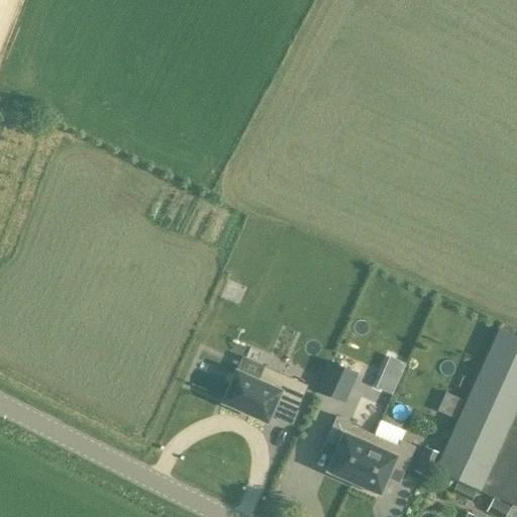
[(516,336),(498,328),(442,451),(441,451),(433,471),(451,479),(451,478),(516,506),(516,336)]
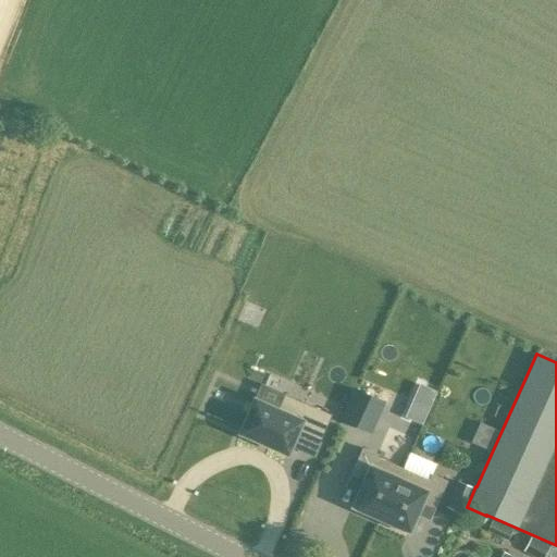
[(406,418),(421,424),(435,393),(419,386),(406,418)]
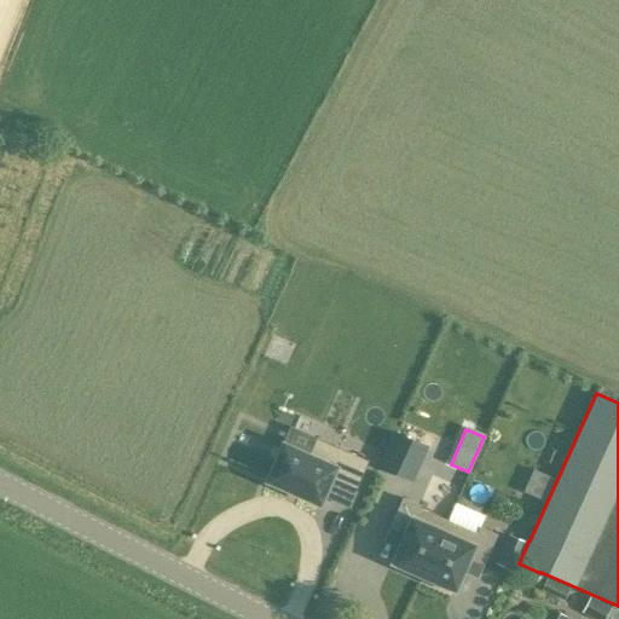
[(397,431),(382,463),(411,476),(427,444),(397,431)]
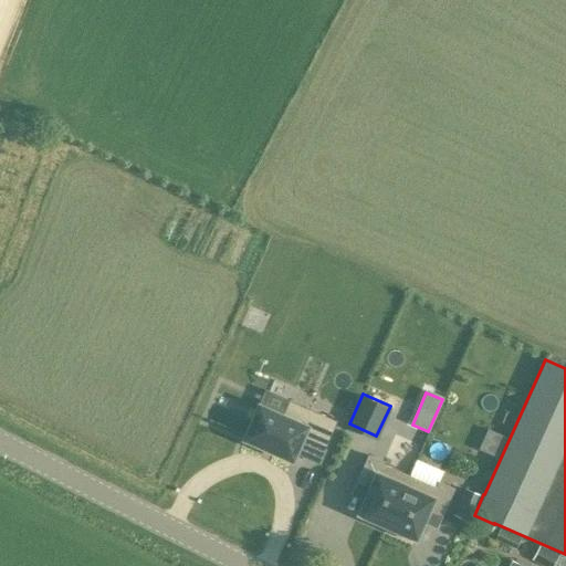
[(260,404),(245,438),(292,458),(301,437),(325,448),(337,420),(290,399),(284,413),(260,404)]
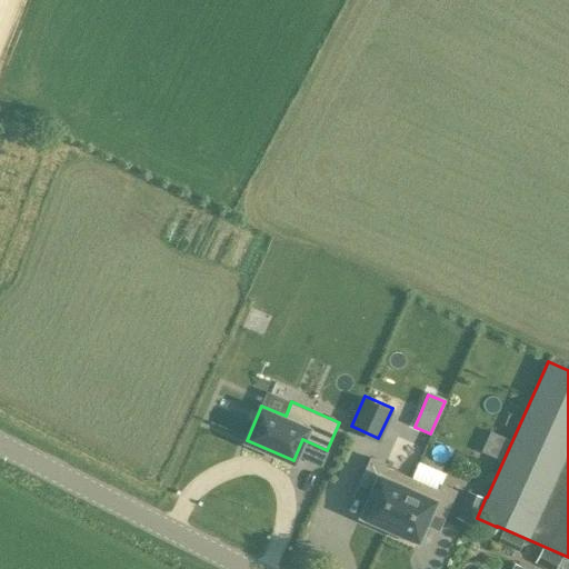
[(500,458),(508,437),(489,430),(481,451),(500,458)]
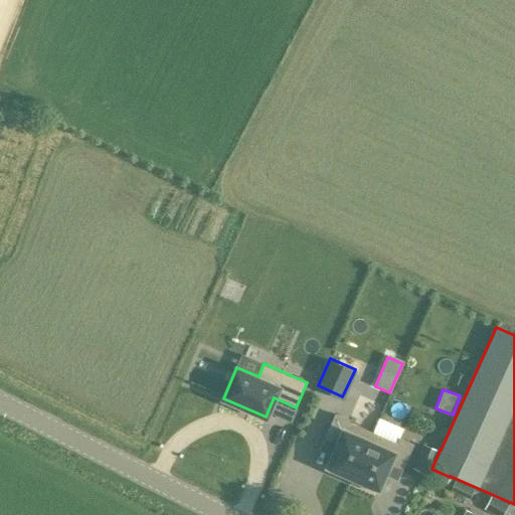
[(335,414),(324,441),(336,446),(326,468),(330,470),(329,472),(342,478),(343,476),(352,479),(372,434),(348,422),(349,420),(335,414)]
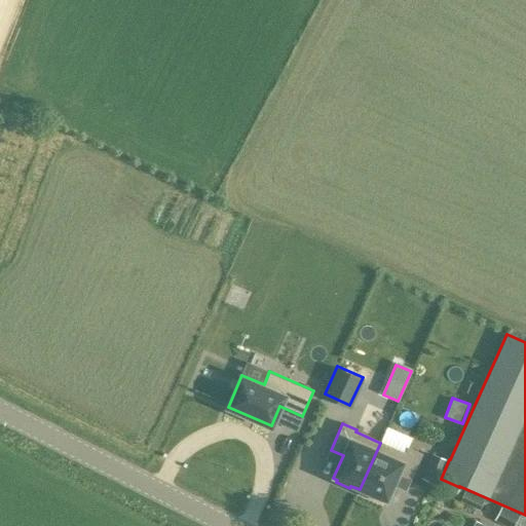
[(380,443),(360,489),(369,493),(368,496),(381,502),(382,499),(386,501),(397,479),(409,484),(420,457),(407,451),(406,454),(380,443)]
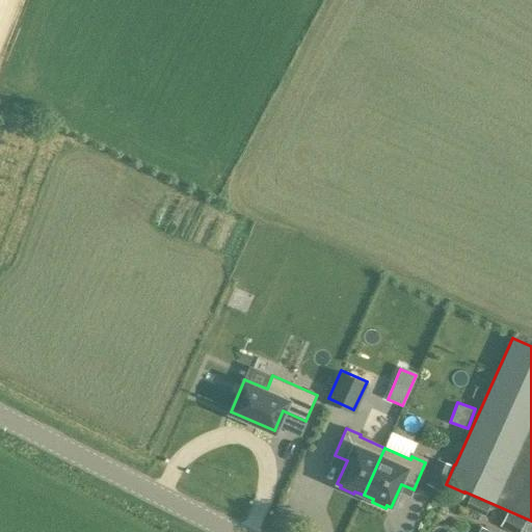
[(436,461),(426,485),(440,491),(450,468),(436,461)]
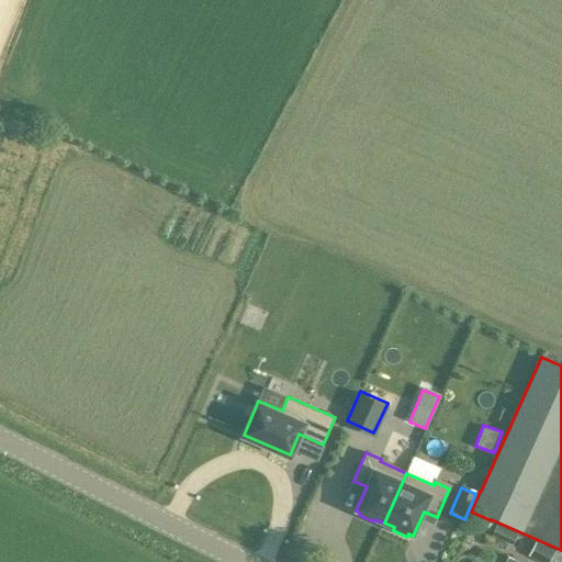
[(497,523),(492,534),(513,543),(518,532),(497,523)]
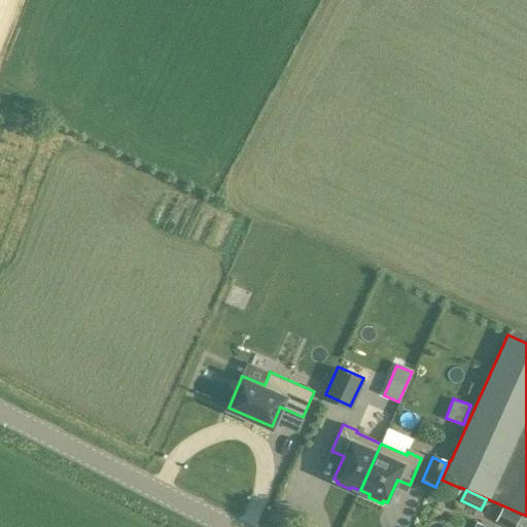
[(514,526),(518,519),(501,511),(495,524),(502,526),(514,526)]
